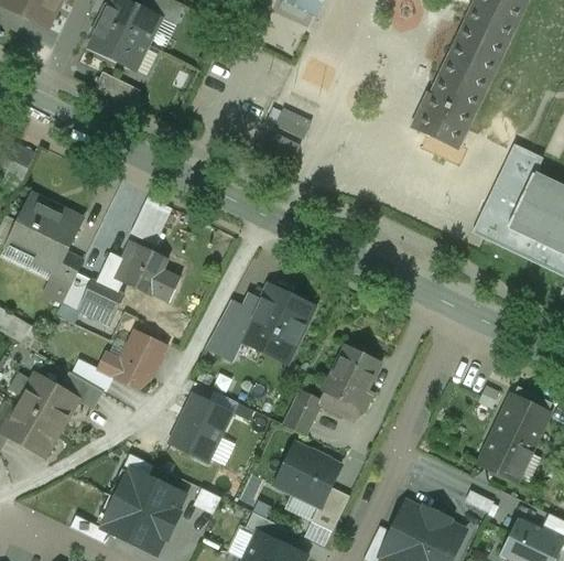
[(7,0),(4,3),(47,24),(60,0),(7,0)]
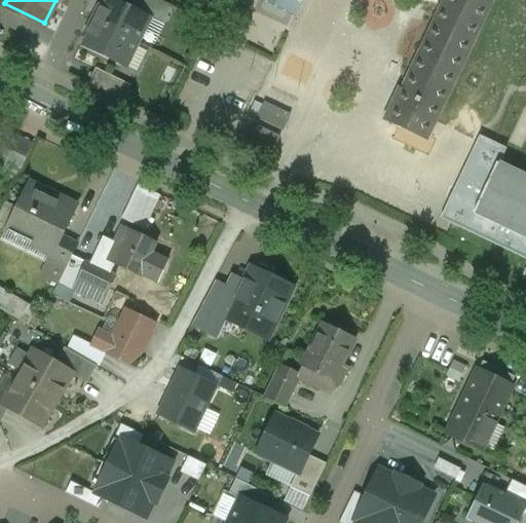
[(147,12),(122,0),(104,0),(96,17),(139,39),(144,27),(142,22),(147,12)]
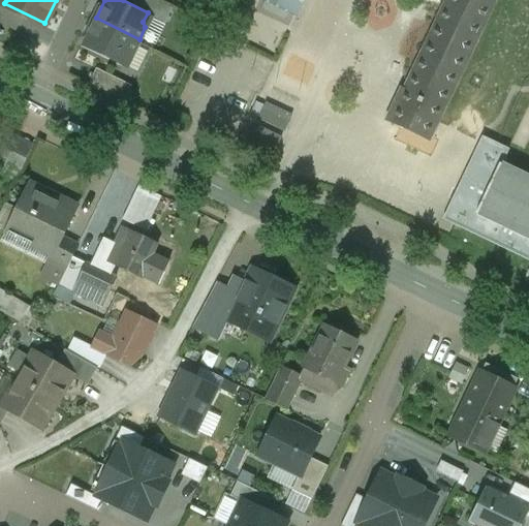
[(172,5),(161,0),(159,0),(152,14),(164,21),(172,5)]
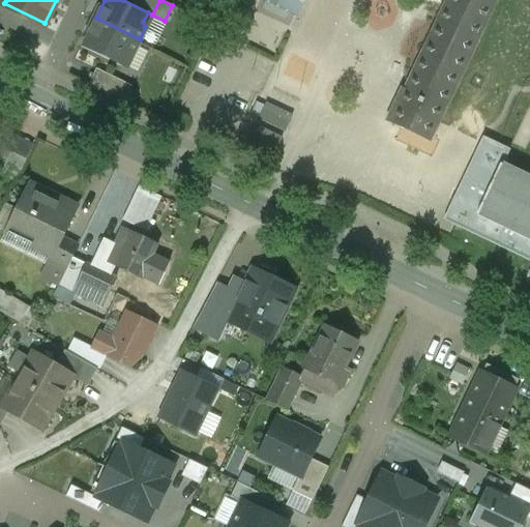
[(269,0),(298,13),(304,0),(269,0)]
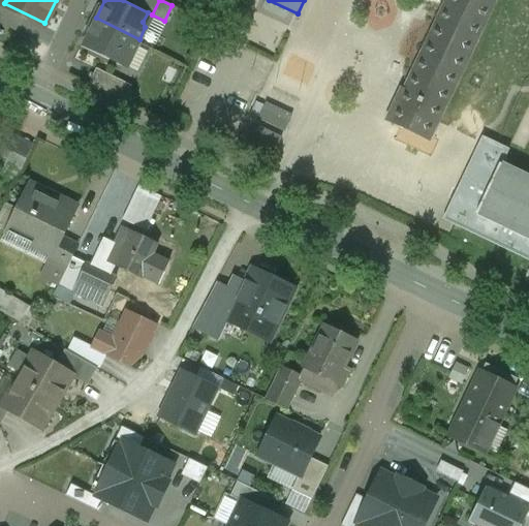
[(446,0),(403,90),(401,89),(385,121),(429,142),(496,0),(446,0)]
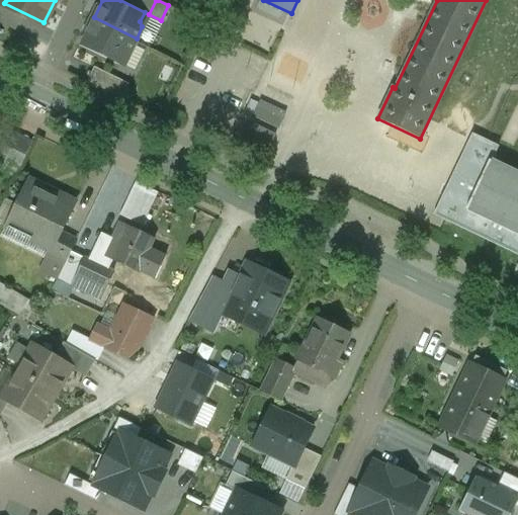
[(137,38),(94,17),(82,41),(120,61),(125,52),(131,50),(137,38)]
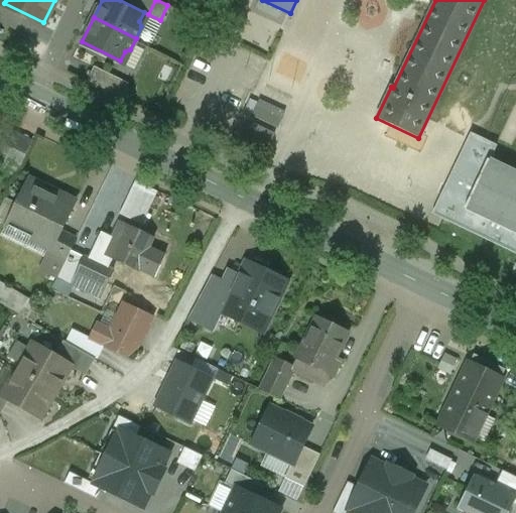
[(261,101),(256,126),(281,131),(286,106),(261,101)]
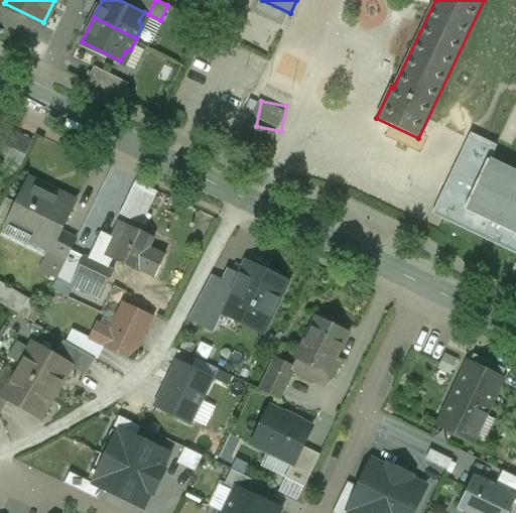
[(515,173),(488,159),(494,147),(471,135),(430,212),(515,256),(515,173)]
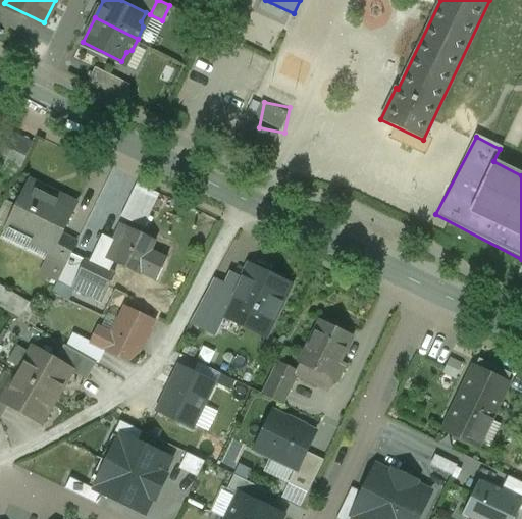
[(55,196),(28,184),(6,228),(52,250),(48,258),(41,270),(57,278),(70,252),(76,240),(60,234),(74,203),(56,194),(55,196)]
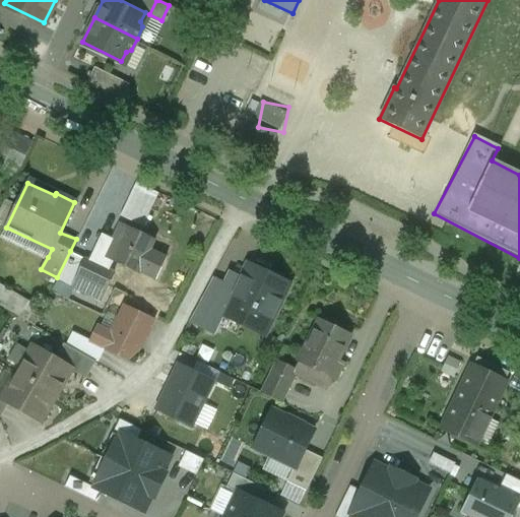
[(154,238),(121,221),(106,253),(139,269),(140,267),(149,247),(154,238)]
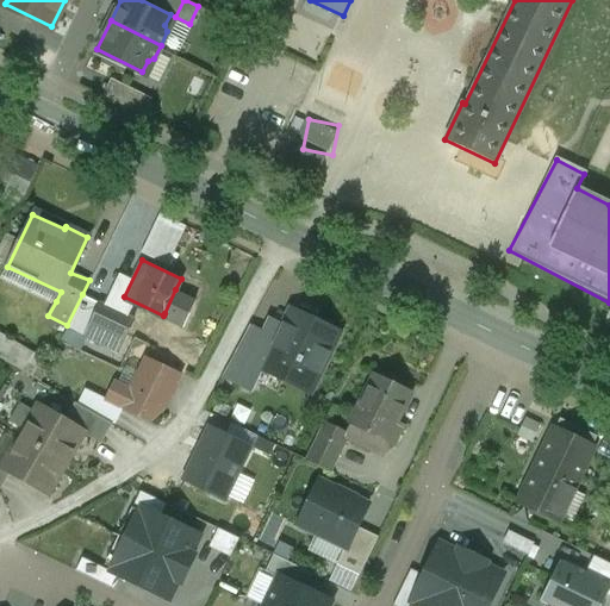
[(175,289),(165,313),(184,323),(194,299),(175,289)]
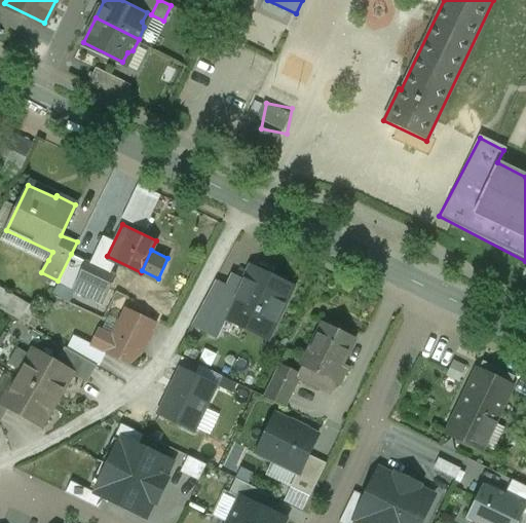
[(74,282),(77,276),(84,260),(71,254),(58,281),(63,284),(72,288),(74,282)]
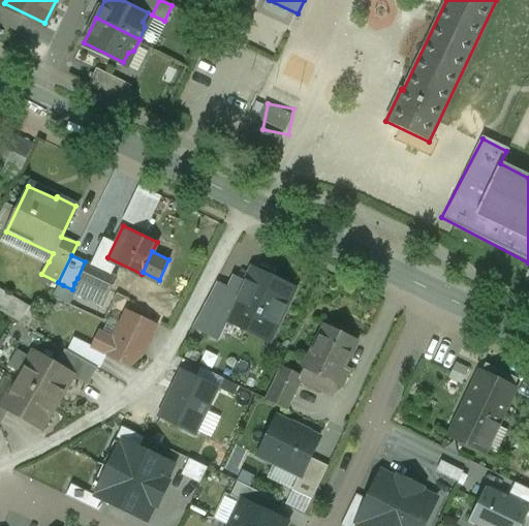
[(116,276),(85,261),(78,278),(74,283),(72,289),(102,304),(116,276)]
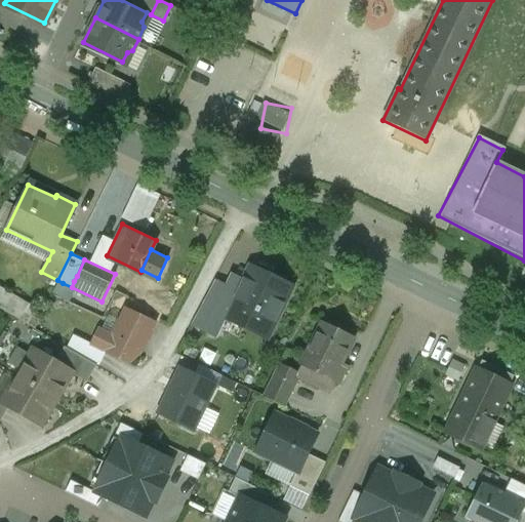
[(290,282),(251,264),(238,291),(228,315),(266,332),(290,282)]
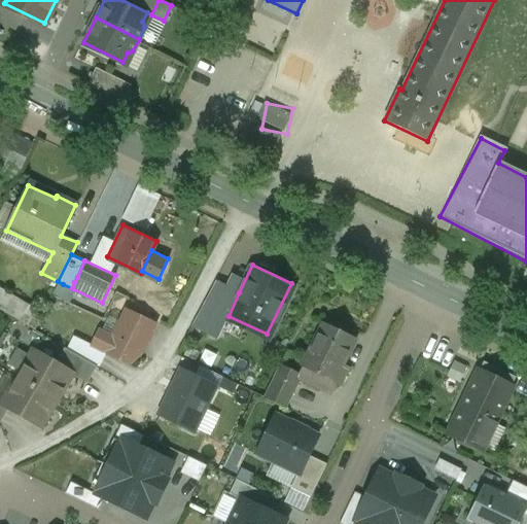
[(159,279),(142,271),(141,273),(137,282),(152,289),(159,279)]
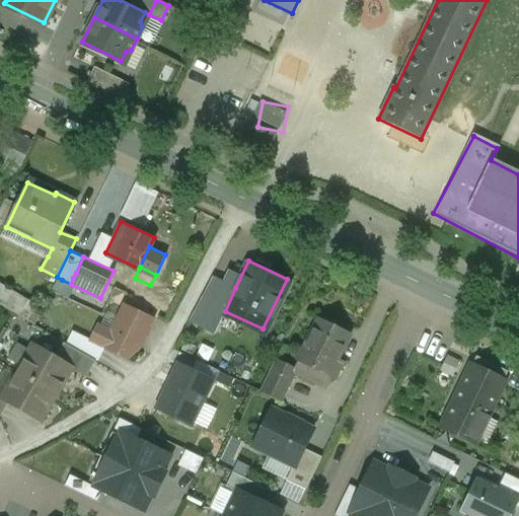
[(222,282),(203,324),(216,330),(225,311),(235,288),(222,282)]
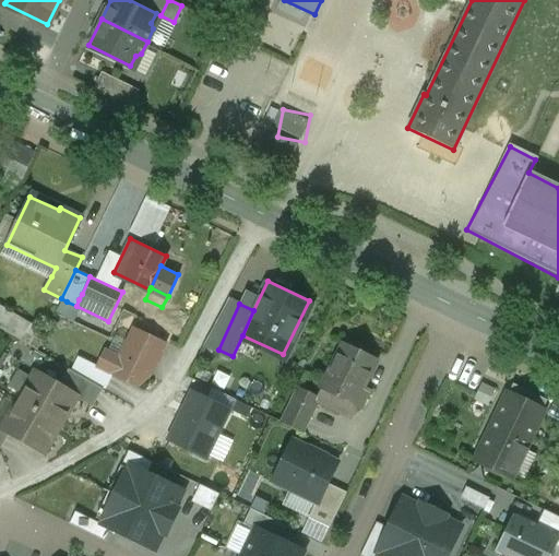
[(33,327),(0,308),(0,323),(26,340),(33,327)]
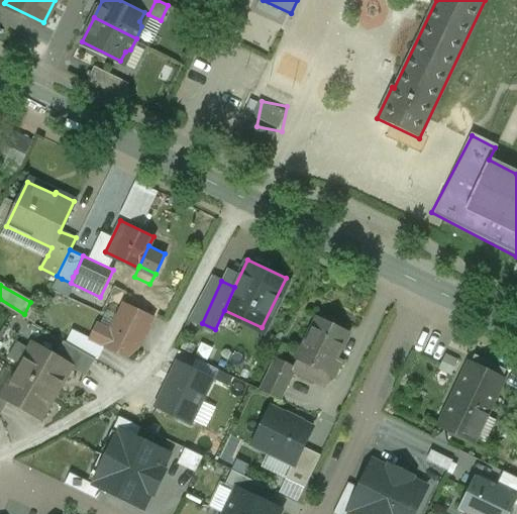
[(152,315),(124,301),(111,328),(97,321),(90,336),(127,353),(139,343),(152,315)]
